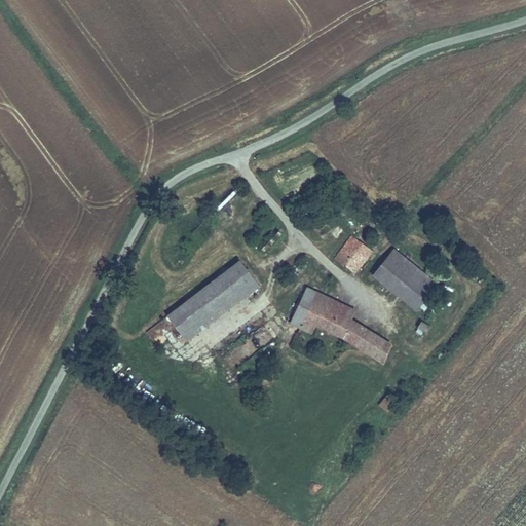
[(370,250),(352,235),(335,256),(352,270),(370,250)]
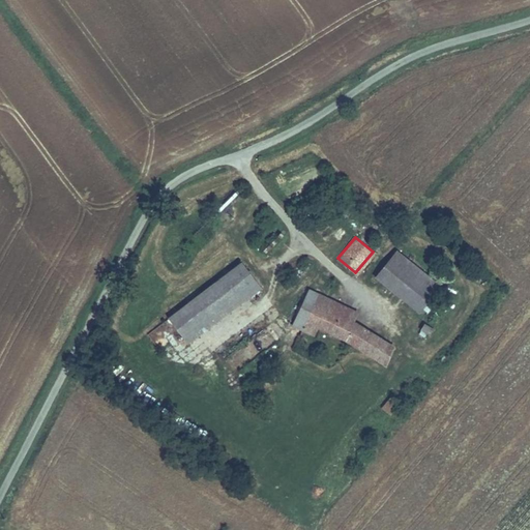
[(373,276),(417,313),(438,288),(393,252),(373,276)]
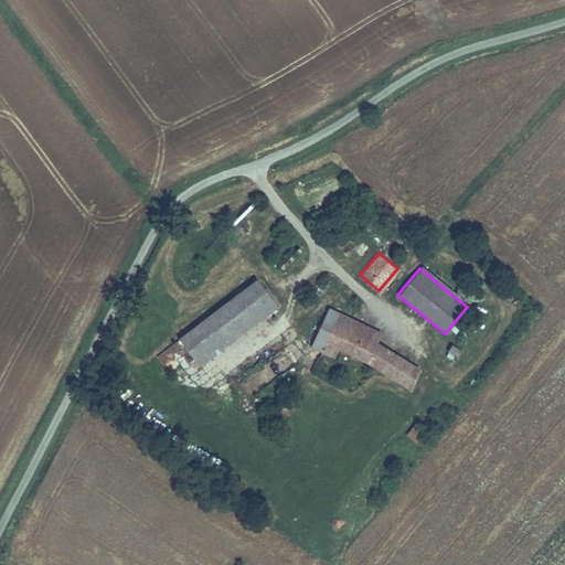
[(242,292),(260,317),(264,321),(279,309),(257,280),(242,292)]
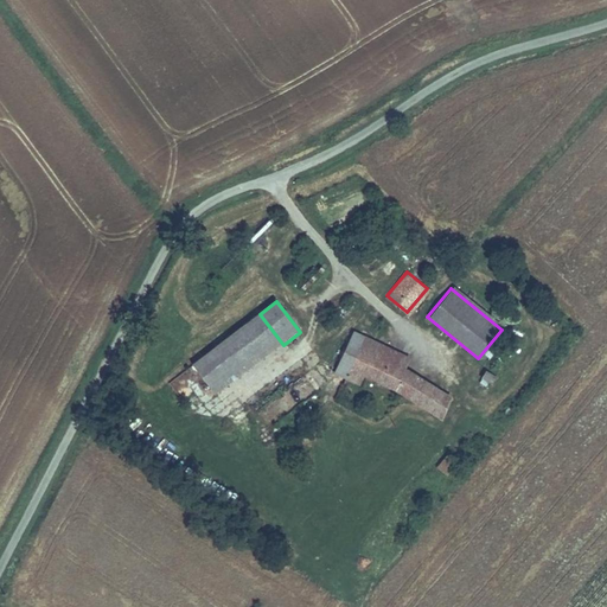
[(209,394),(280,340),(260,314),(189,368),(209,394)]
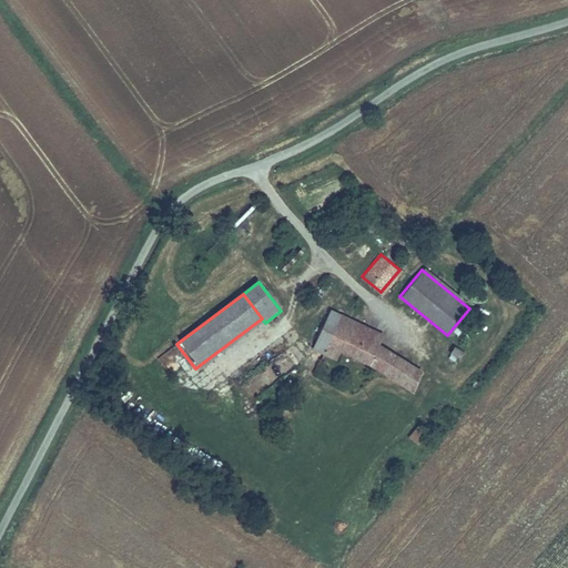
[(335,312),(322,340),(344,353),(376,372),(387,353),(371,343),(342,325),(345,318),(335,312)]
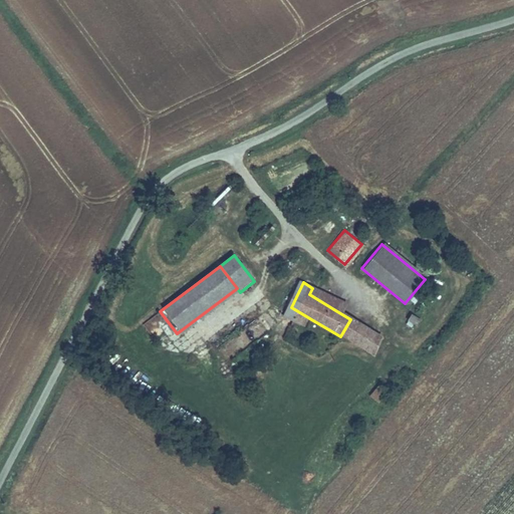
[(339,302),(312,288),(309,294),(335,310),(339,302)]
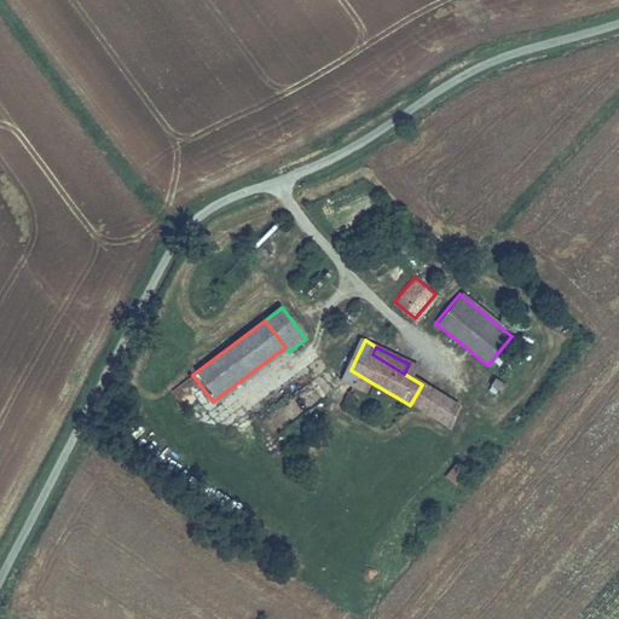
[(375,385),(351,370),(345,385),(369,398),(375,385)]
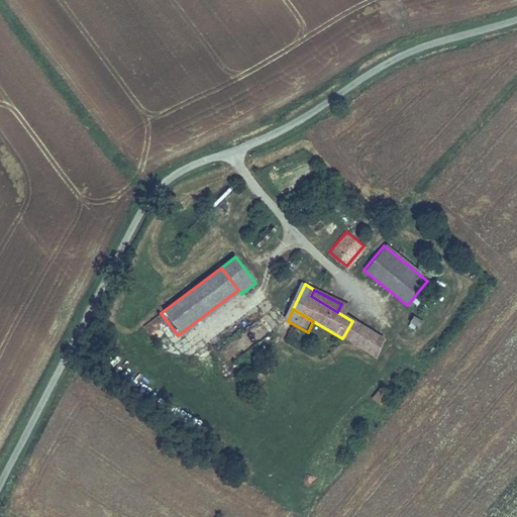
[(418,329),(422,323),(415,317),(410,324),(418,329)]
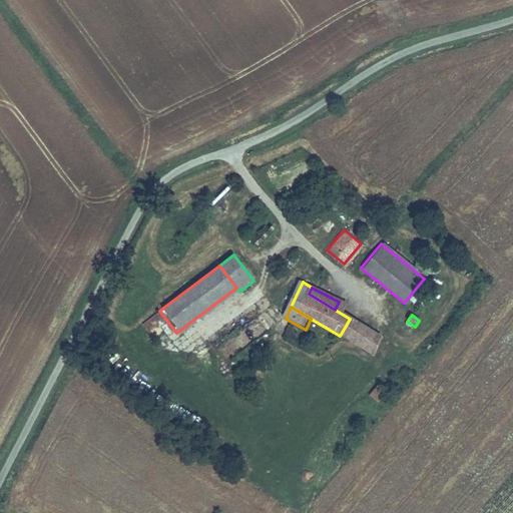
[(350,319),(340,336),(361,349),(373,333),(362,326),(350,319)]
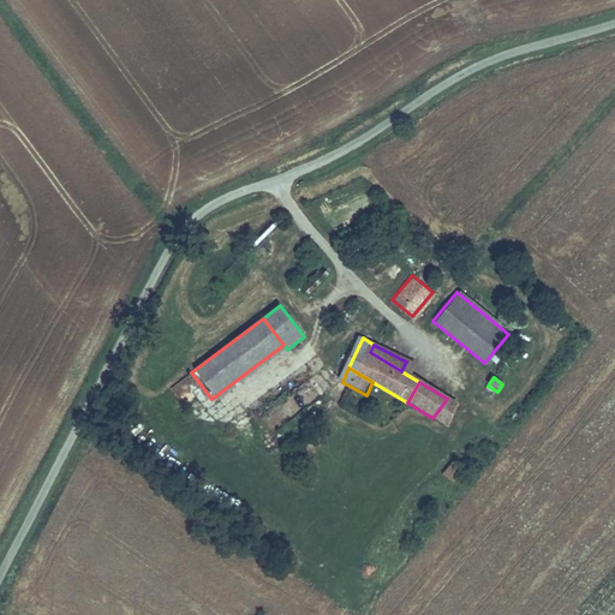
All buildings are outlined.
